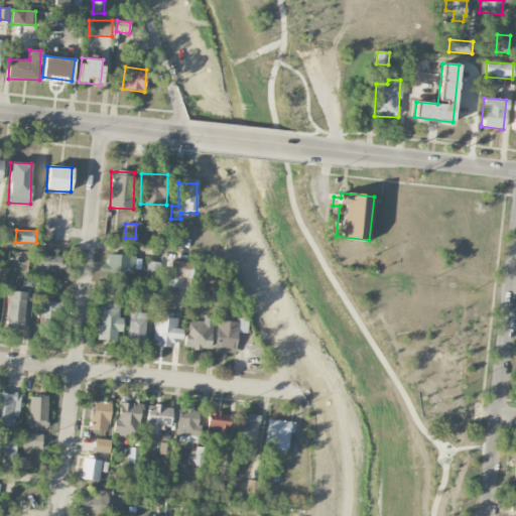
[(134,273),(135,255),(107,255),(106,272),(134,273)]
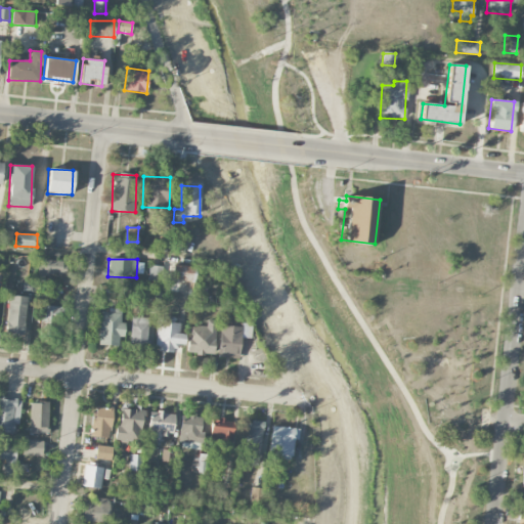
[(193,280),(194,266),(173,265),(172,279),(193,280)]
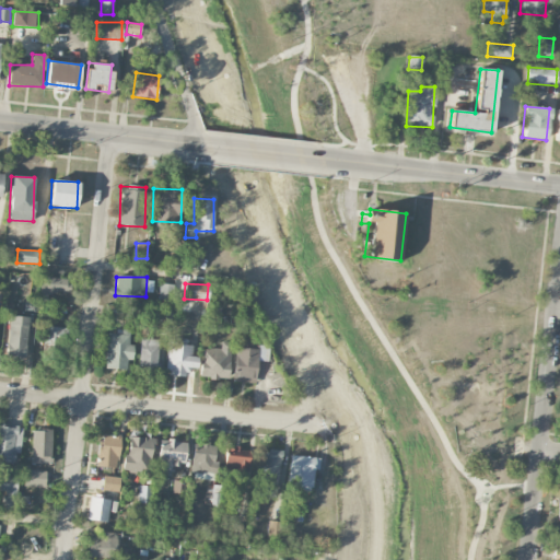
[(174,284),(160,284),(159,300),(173,300),(174,284)]
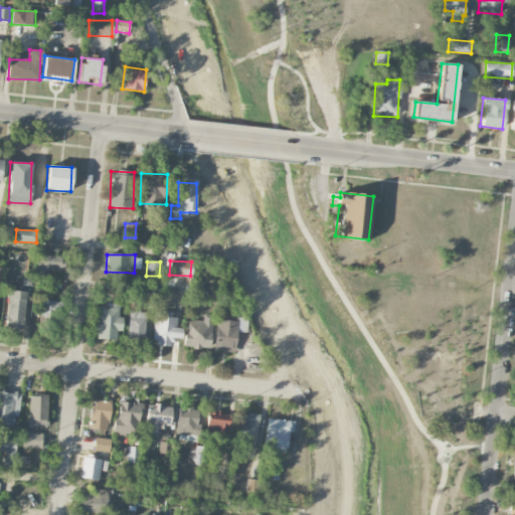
[(24,328),(25,291),(8,291),(7,327),(24,328)]
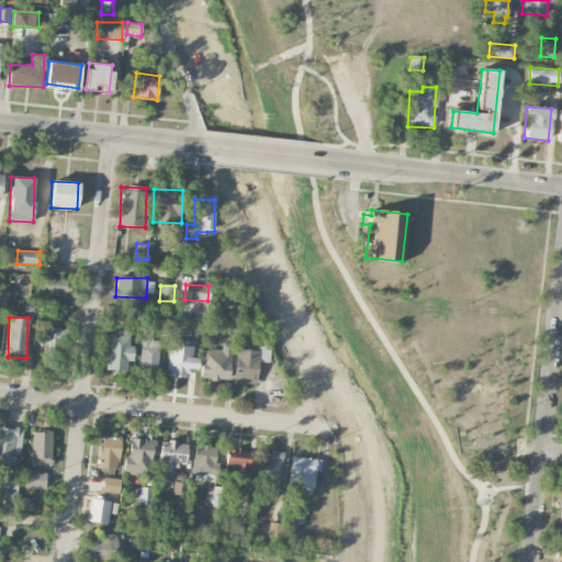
[(67,329),(46,328),(45,351),(66,352),(67,329)]
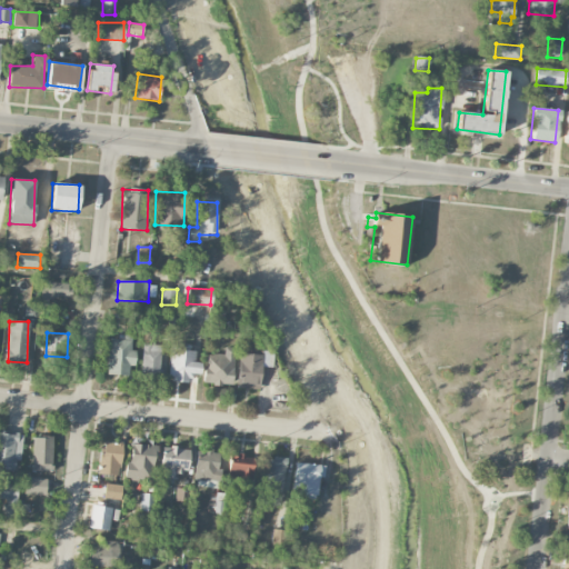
[(108,336),(107,375),(128,376),(129,366),(135,366),(135,350),(131,350),(131,337),(108,336)]
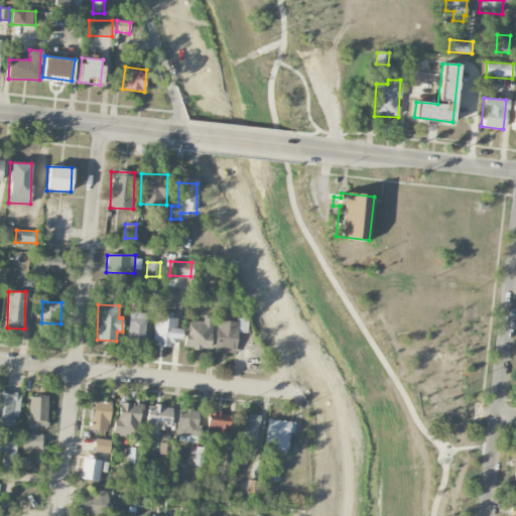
[(128,340),(145,341),(146,312),(129,312),(128,340)]
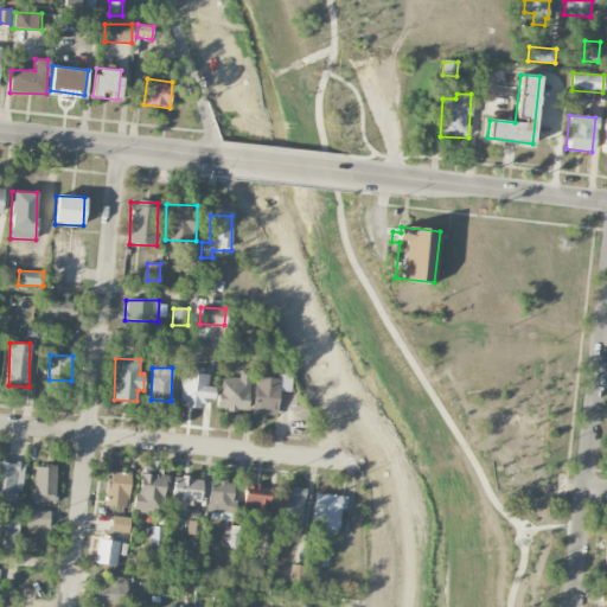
[(203,408),(204,398),(213,400),(215,387),(208,387),(209,374),(183,371),(179,407),(203,408)]
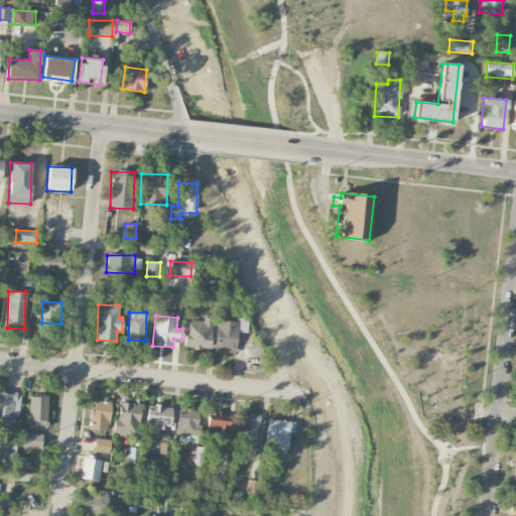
[(184,348),(211,349),(212,315),(204,315),(203,321),(184,321),(184,348)]
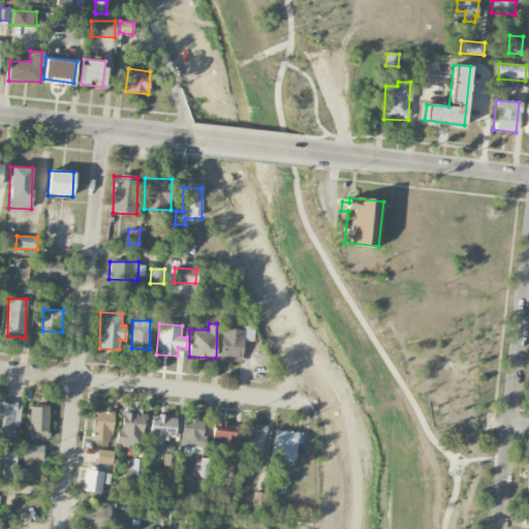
[(253,341),(253,327),(244,327),(244,330),(221,329),(220,361),(241,362),(242,340),(253,341)]
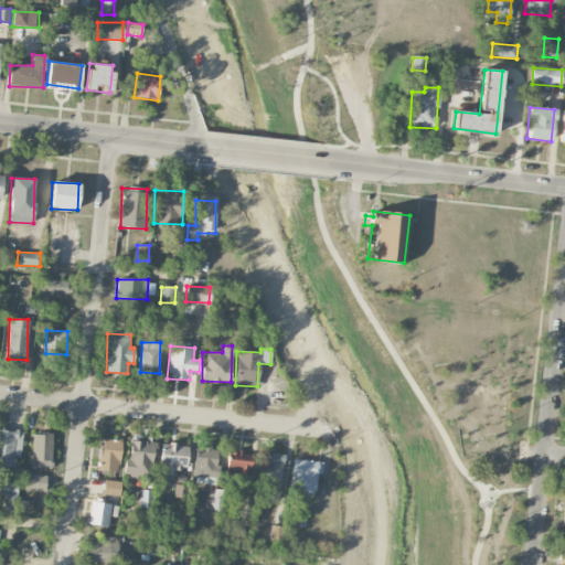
[(0,466),(14,467),(16,458),(21,458),(22,430),(0,429),(0,466)]
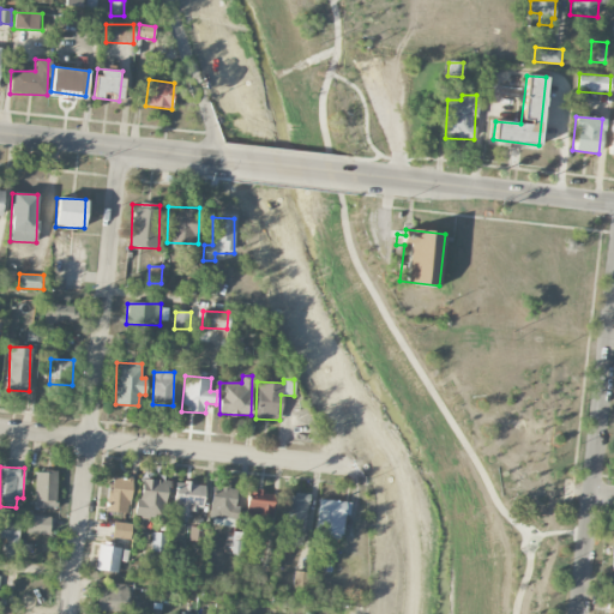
[(55,509),(56,473),(35,471),(34,507),(55,509)]
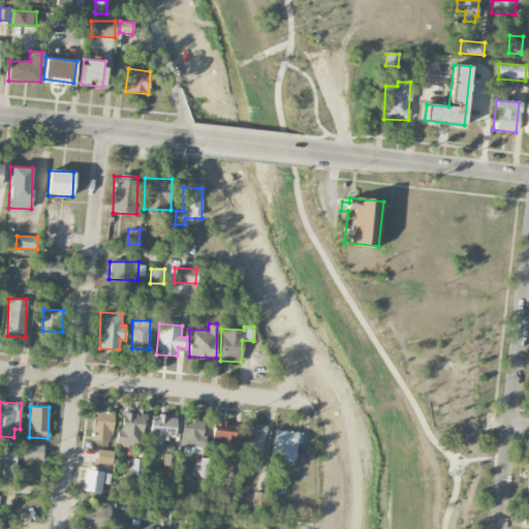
[(112,442),(114,411),(93,410),(92,441),(112,442)]
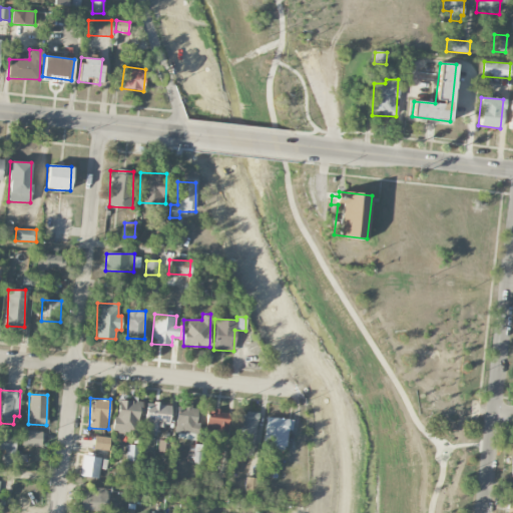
[(139,401),(115,400),(114,432),(138,433),(139,401)]
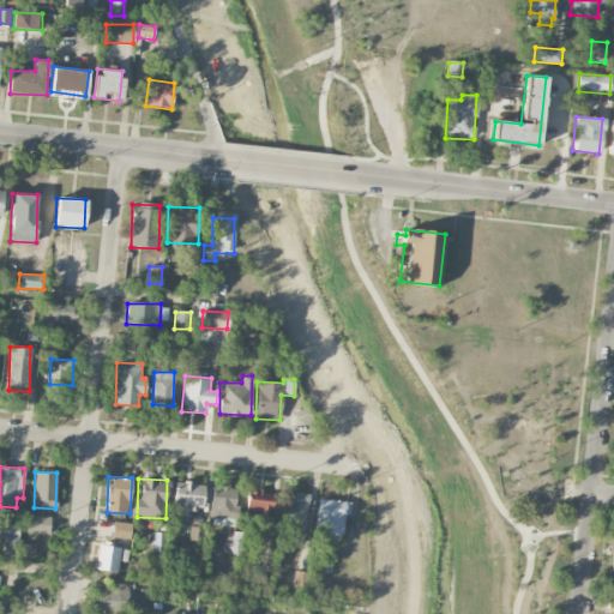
[(175,482),(173,516),(187,517),(188,509),(203,510),(204,485),(175,482)]
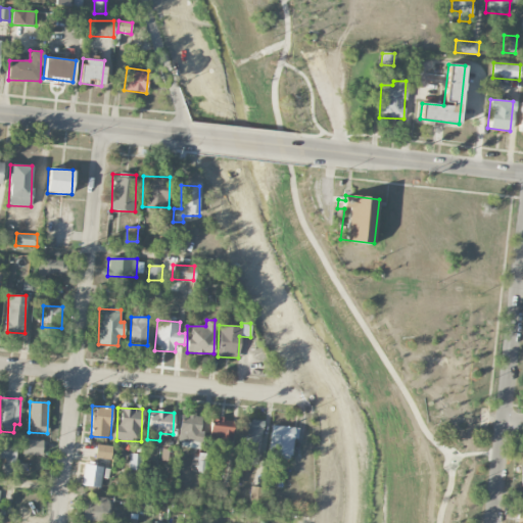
[(199,448),(201,414),(180,413),(178,447),(199,448)]
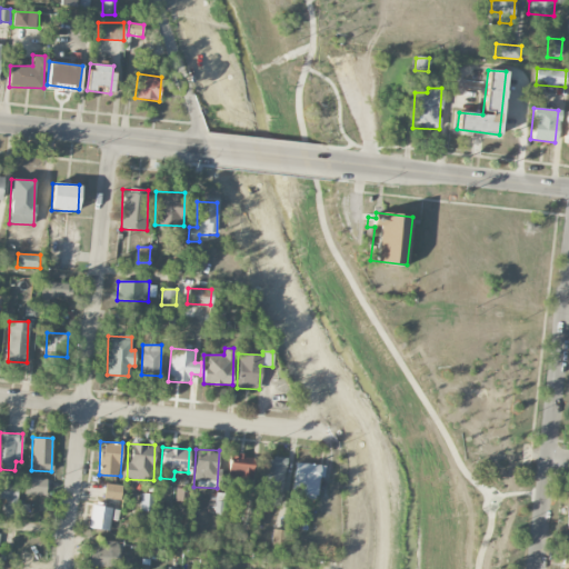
[(253,456),(230,455),(229,478),(252,479),(253,456)]
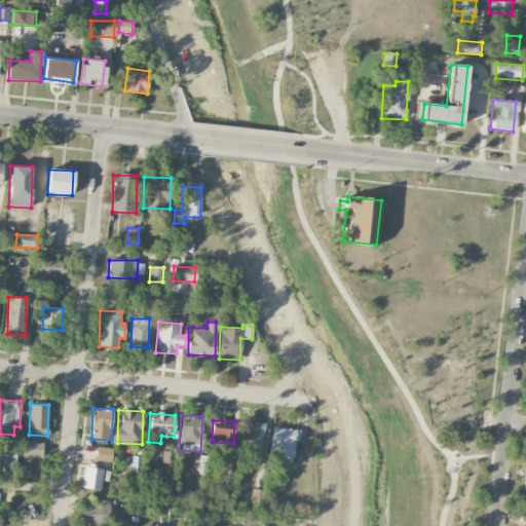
[(263,423),(242,423),(241,455),(248,455),(248,467),(261,467),(263,423)]
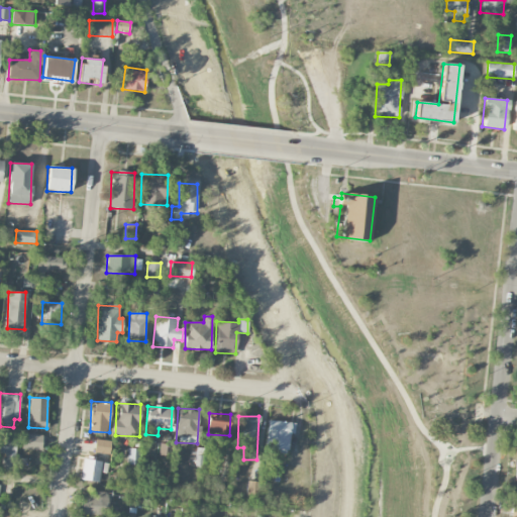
[(266,450),(288,451),(289,433),(294,434),(295,422),(268,421),(266,450)]
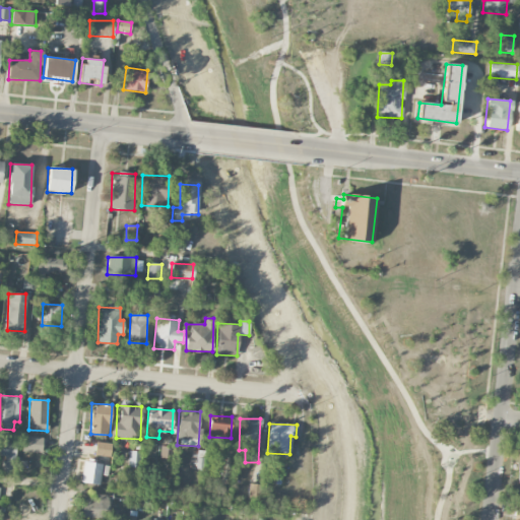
[(22,451),(42,452),(43,437),(22,437),(22,451)]
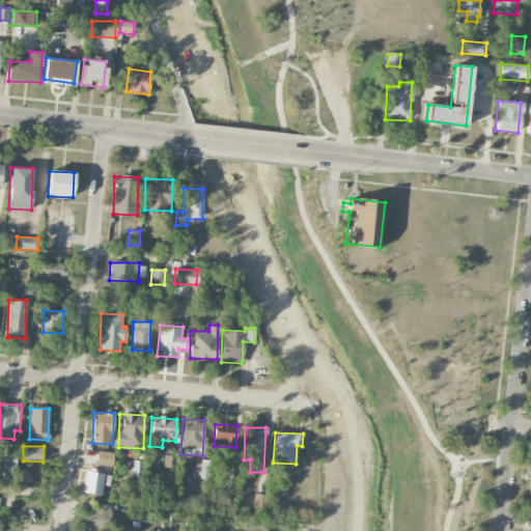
[(0,453),(0,468),(16,470),(17,452),(0,451),(0,453)]
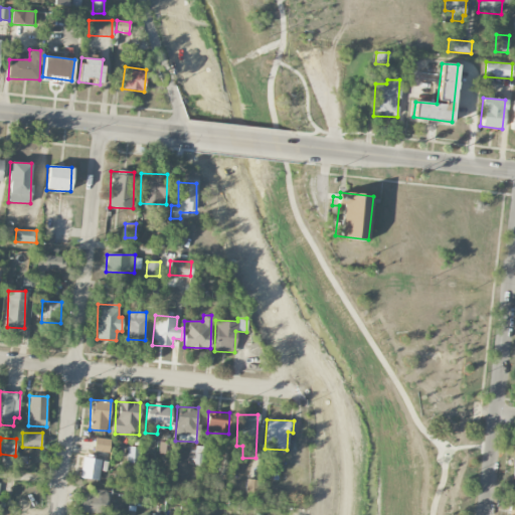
[(94,451),(109,453),(111,440),(95,438),(94,451)]
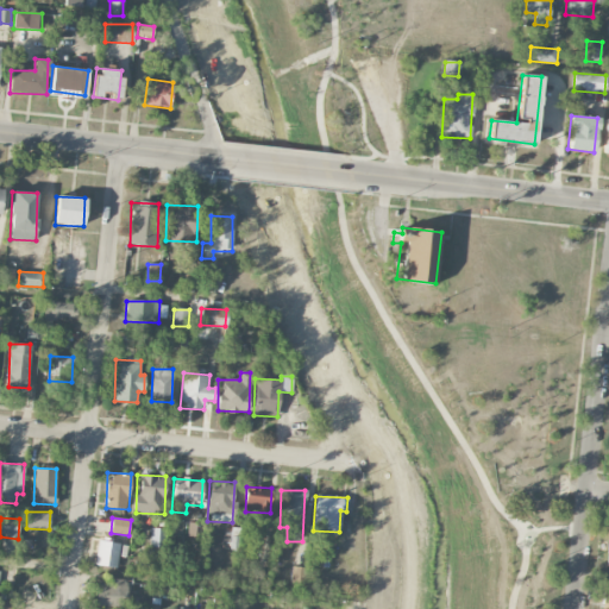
[(150,547),(164,548),(165,528),(151,528),(150,547)]
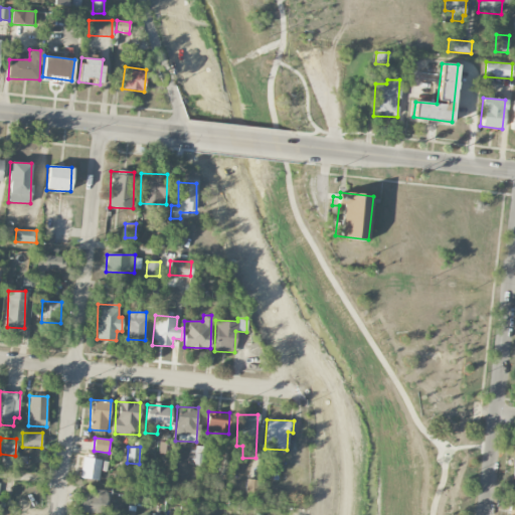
[(102,460),(83,457),(79,477),(98,481),(102,460)]
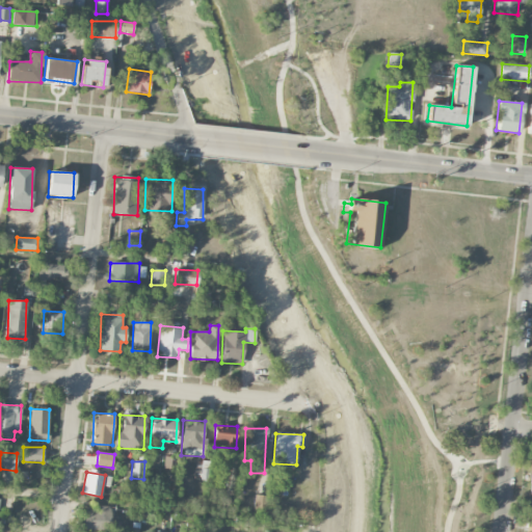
[(265,514),(266,496),(255,496),(255,513),(265,514)]
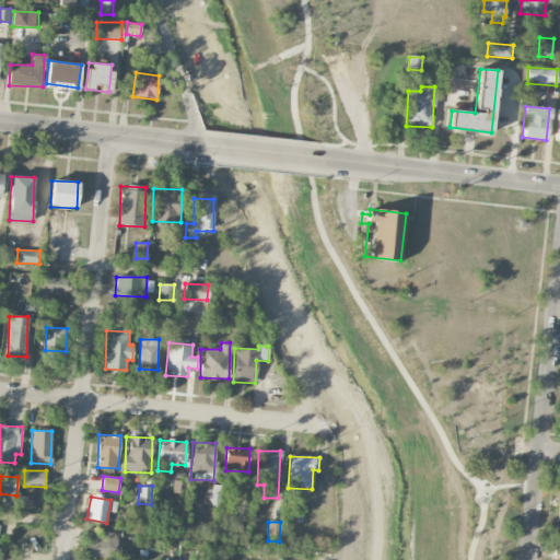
[(86,534),(86,558),(117,558),(117,534),(86,534)]
